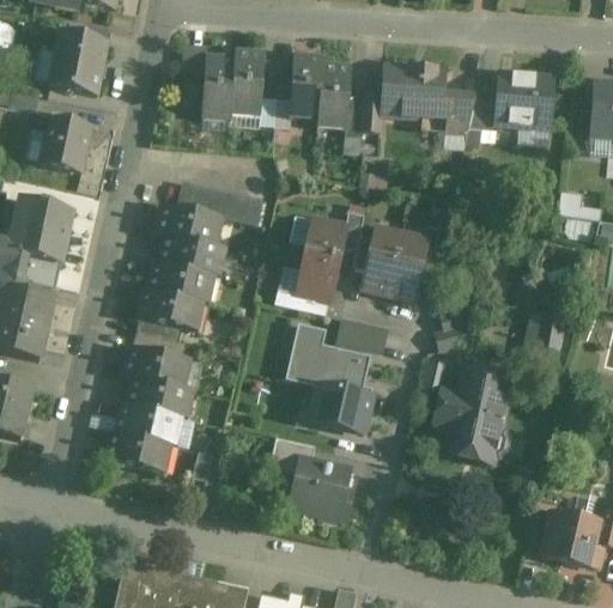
[(31,0),(76,8),(77,2),(113,10),(114,0),(31,0)]
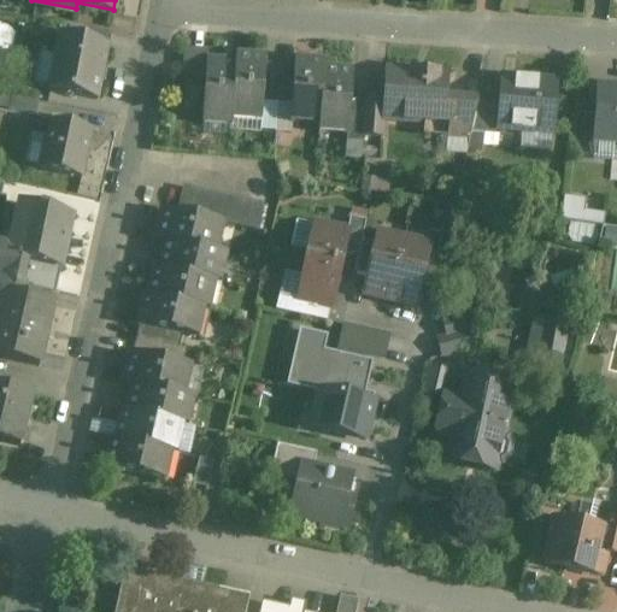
[(112,30),(86,25),(63,22),(60,34),(107,43),(110,43),(112,30)]
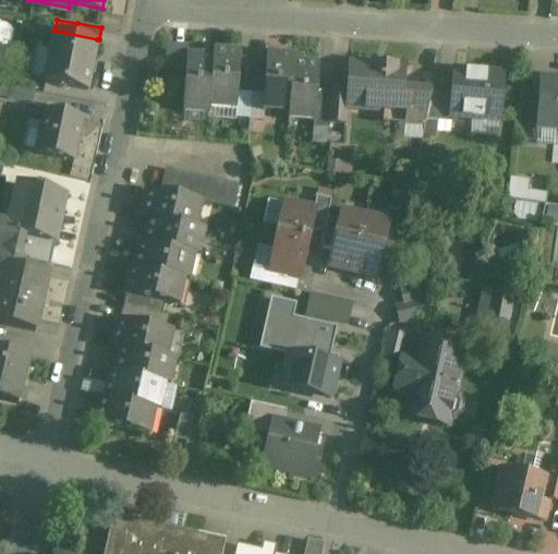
[(97,39),(55,31),(45,80),(87,87),(97,39)]
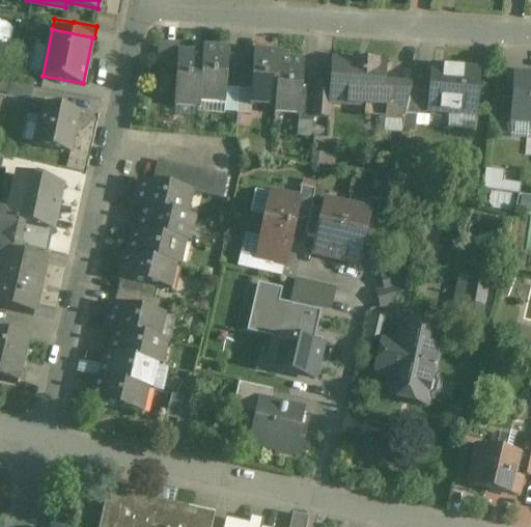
[(178,44),(159,42),(158,63),(177,64),(178,50),(178,44)]
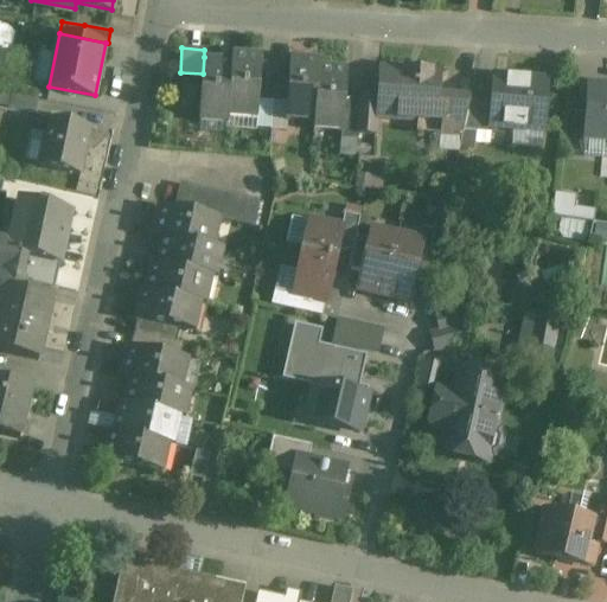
[(231,59),(204,57),(203,74),(199,120),(228,121),(232,52),(231,59)]
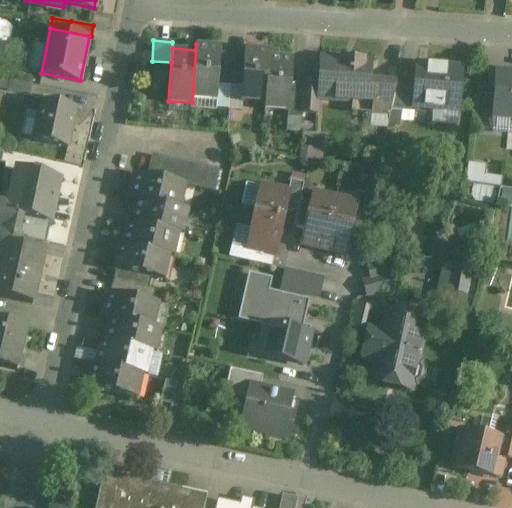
[(221,46),(196,44),(192,102),(193,102),(193,97),(217,98),(218,83),(220,50),(221,46)]
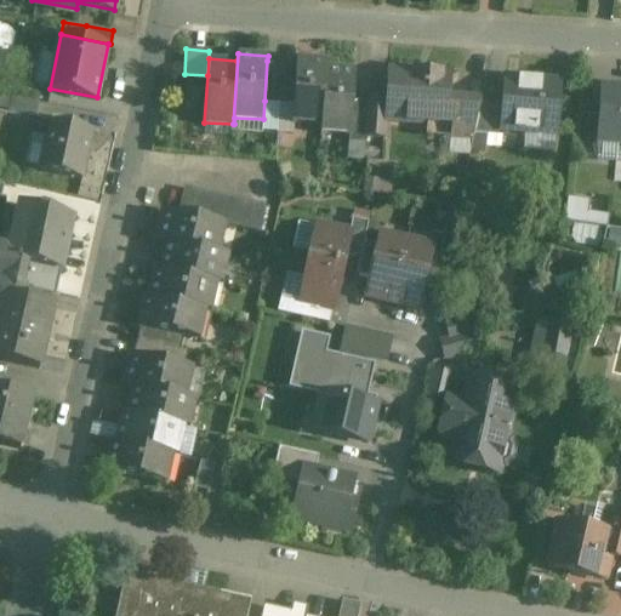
[(326,60),(297,58),(296,63),(294,103),(292,121),(322,124),(320,131),(322,131),(326,60)]
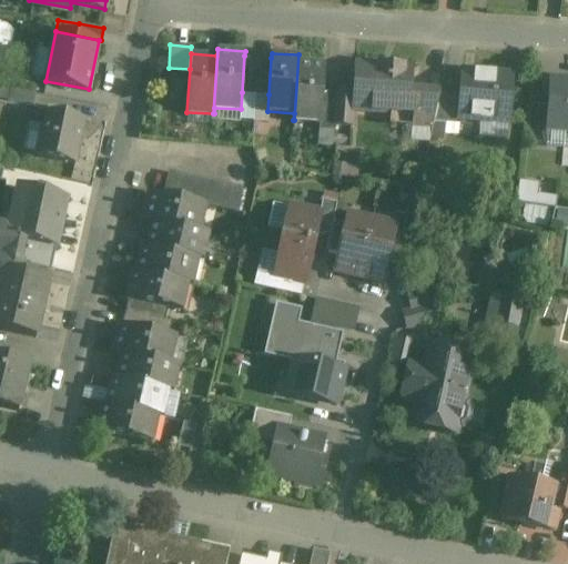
[(325,63),(298,61),(298,54),(294,120),(320,121),(321,121),(323,92),(325,63)]
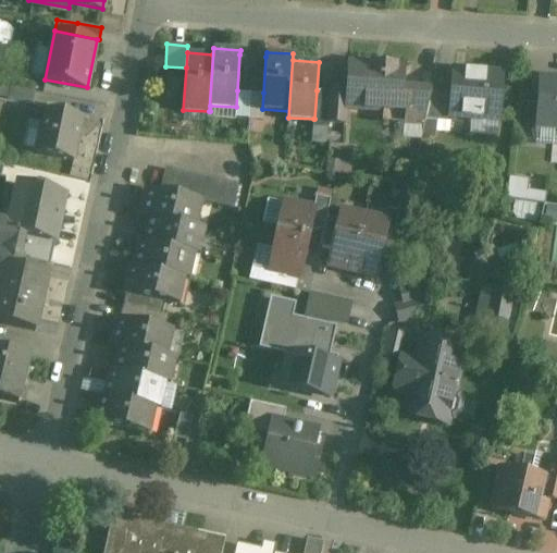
[(252,56),(239,54),(237,90),(250,91),(252,56)]
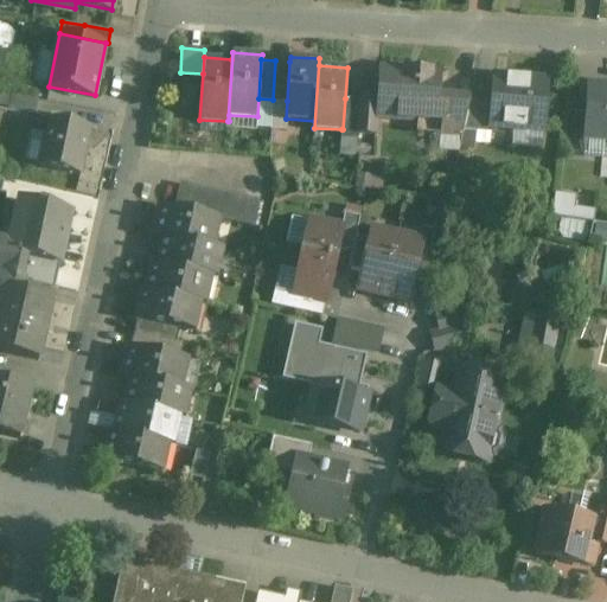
[(289,62),(275,61),(273,100),(287,101),(289,62)]
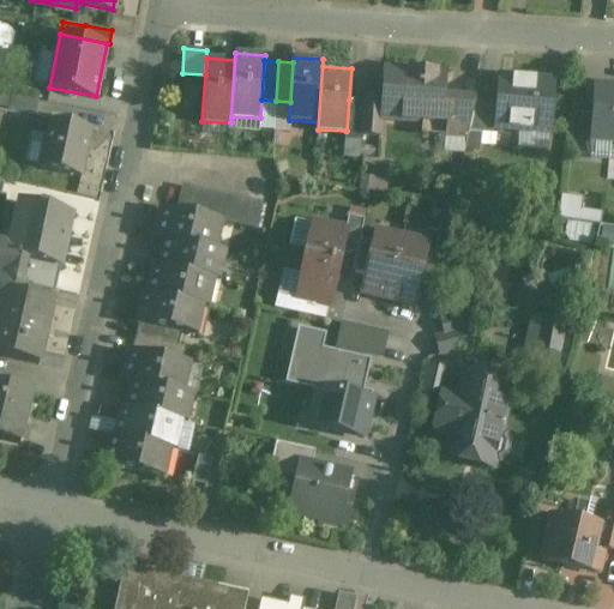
[(443,71),(386,67),(386,65),(384,65),(381,98),(380,120),(381,120),(383,120),(383,118),(440,121),(441,122),(444,95),(445,70),(443,68),(443,71)]
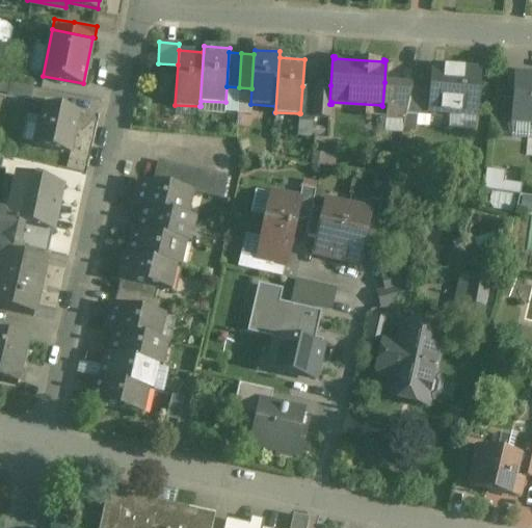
[(479,69),(433,67),(433,66),(432,66),(431,86),(429,110),(430,110),(430,109),(450,111),(450,108),(475,110),(475,113),(476,113),(479,69)]
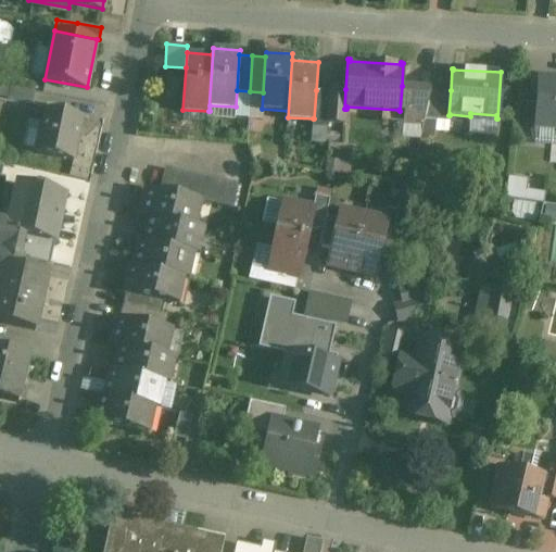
[(555,76),(538,76),(534,124),(555,125),(555,76)]
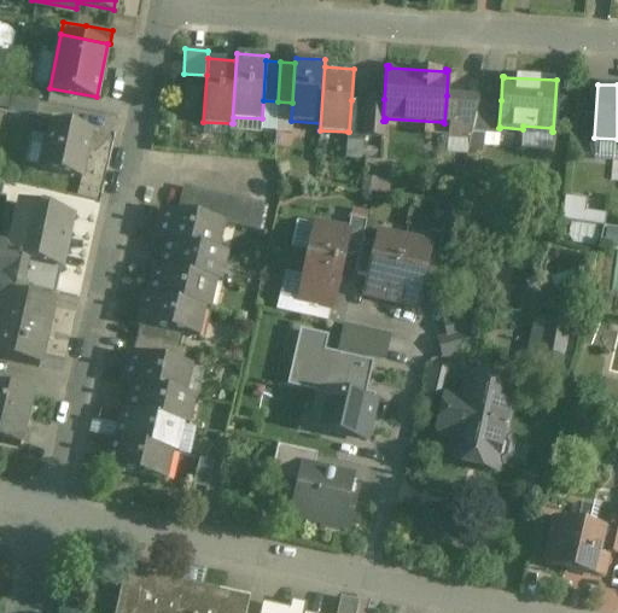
[(40,98),(11,93),(9,107),(36,112),(40,98)]
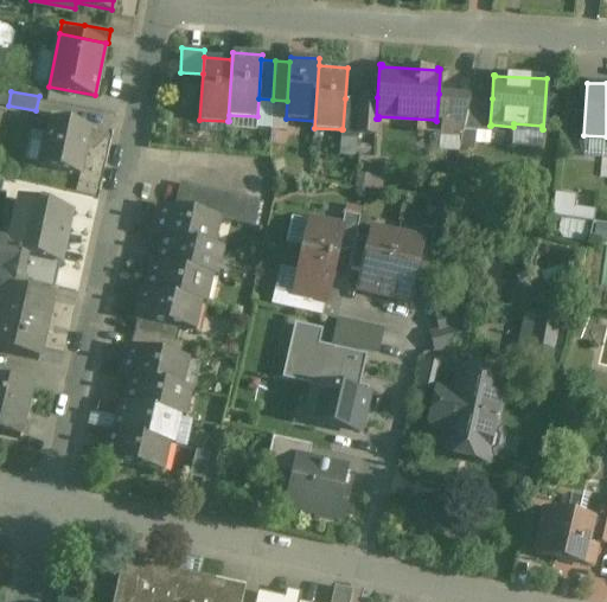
[(470,96),(439,94),(436,121),(435,120),(434,129),(461,132),(462,129),(470,96)]
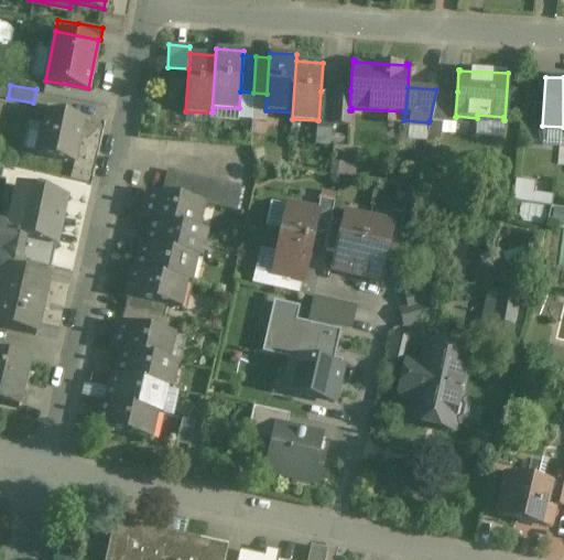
[(350,90),(334,89),(334,92),(332,121),(349,122),(350,110),(349,110),(350,90)]
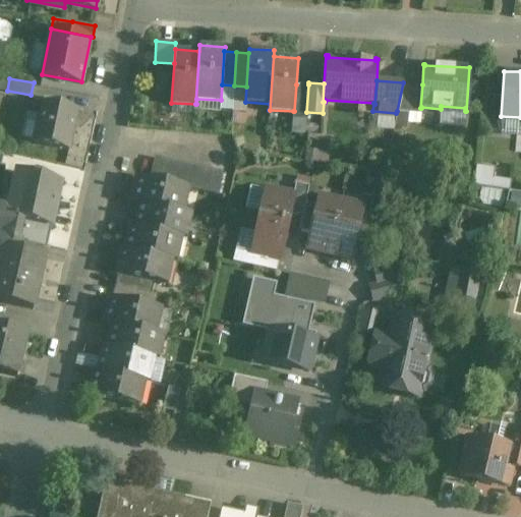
[(422,84),(403,82),(397,111),(421,113),(421,108),(420,108),(422,84)]
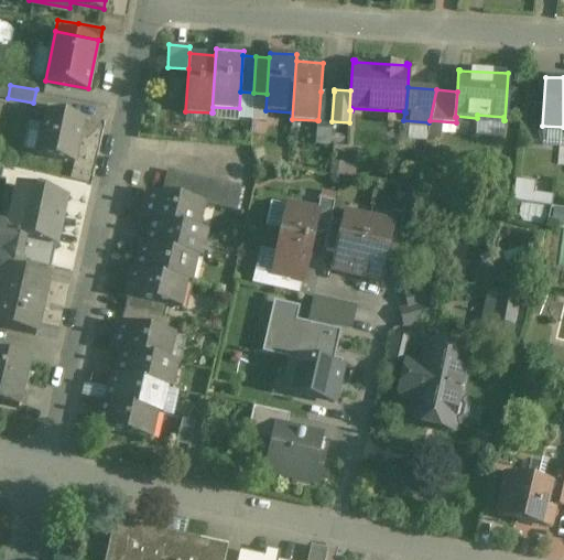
[(334,92),(321,92),(318,120),(317,120),(316,127),(332,128),(332,121),(334,92)]
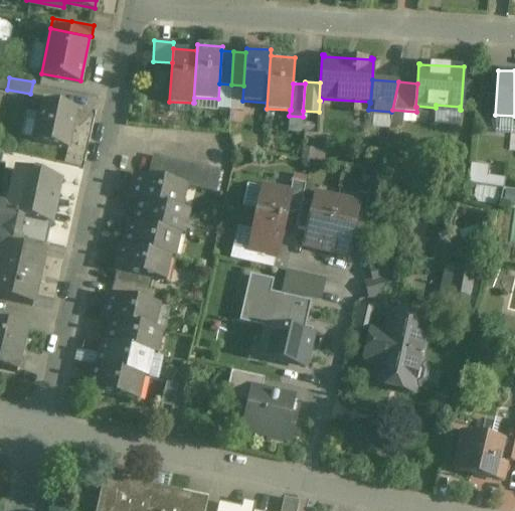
[(75,107),(42,100),(34,139),(67,146),(75,107)]
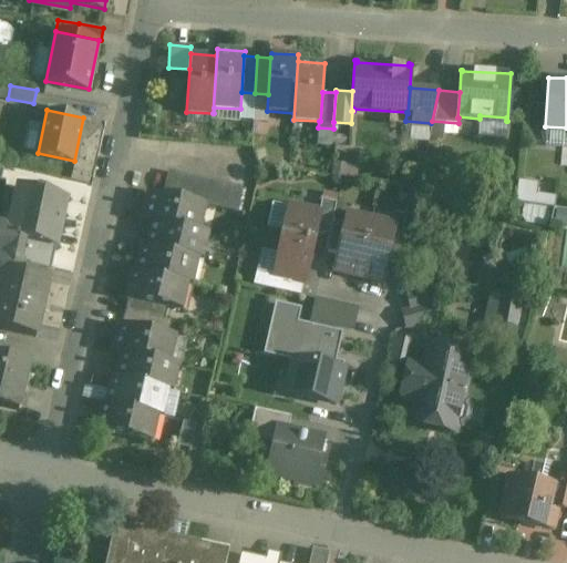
[(474,134),(503,135),(504,120),(474,119),(474,134)]
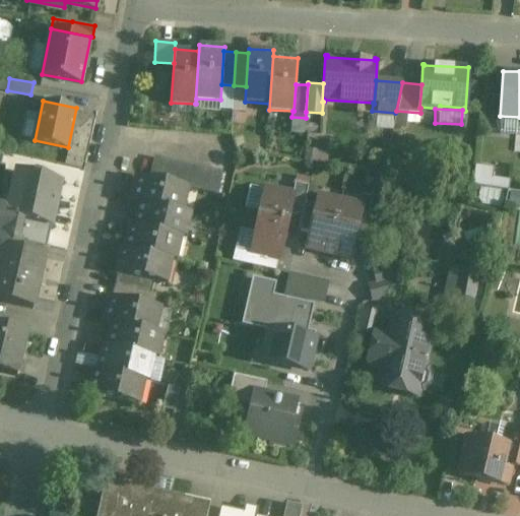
[(306,156),(328,159),(329,148),(307,145),(306,156)]
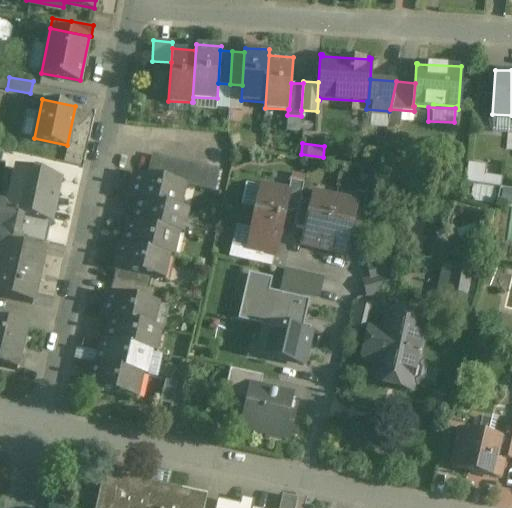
[(163,155),(152,152),(147,174),(158,177),(163,155)]
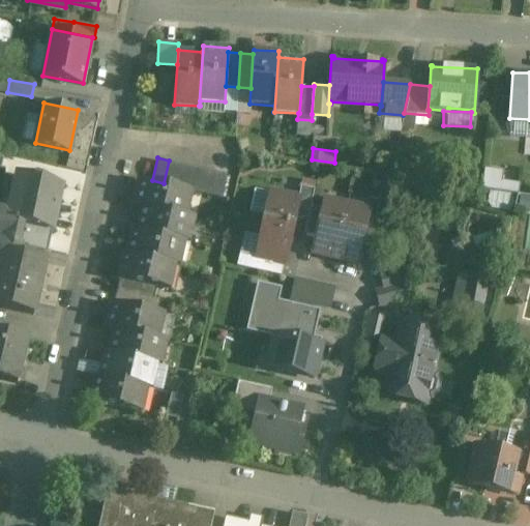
[(180,163),(169,161),(164,183),(175,186),(180,163)]
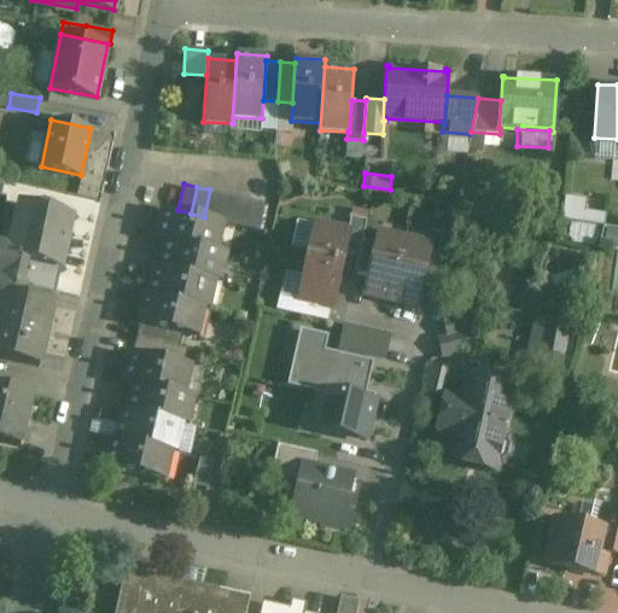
[(223,193),(210,190),(204,217),(217,220),(223,193)]
